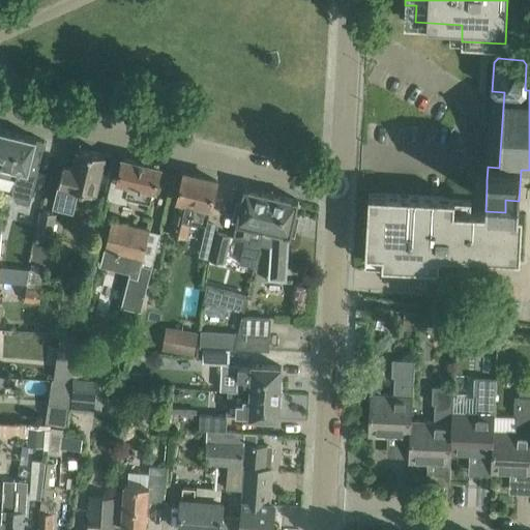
[(36,138),(7,130),(0,162),(0,187),(12,190),(16,200),(30,203),(45,141),(36,139),(36,138)]
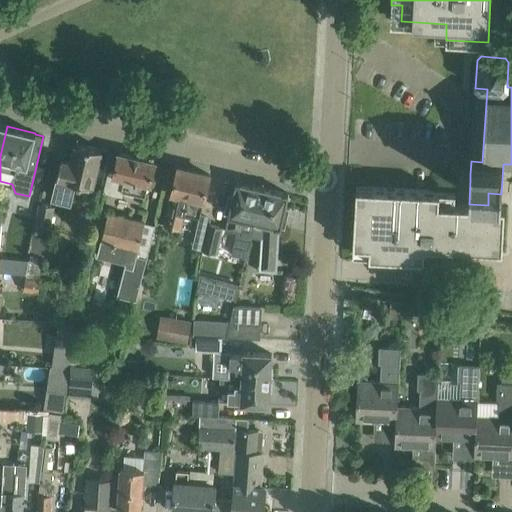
[(100,149),(75,142),(71,162),(61,160),(52,198),(69,202),(74,182),(91,186),(100,149)]
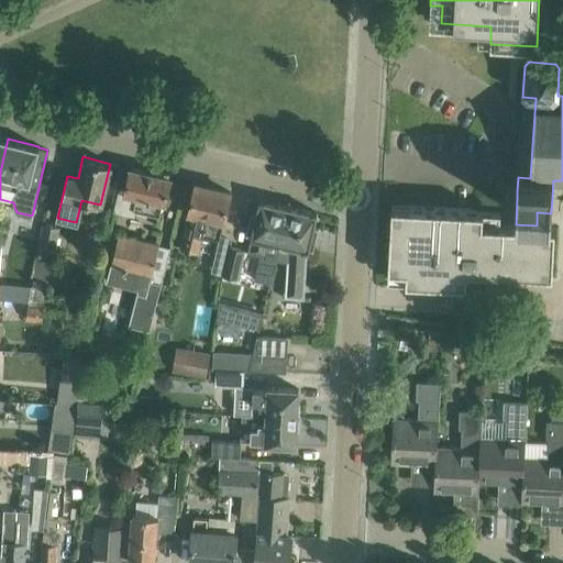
[(169,177),(130,168),(124,189),(119,188),(113,211),(134,216),(135,210),(158,216),(163,200),(164,200),(169,177)]
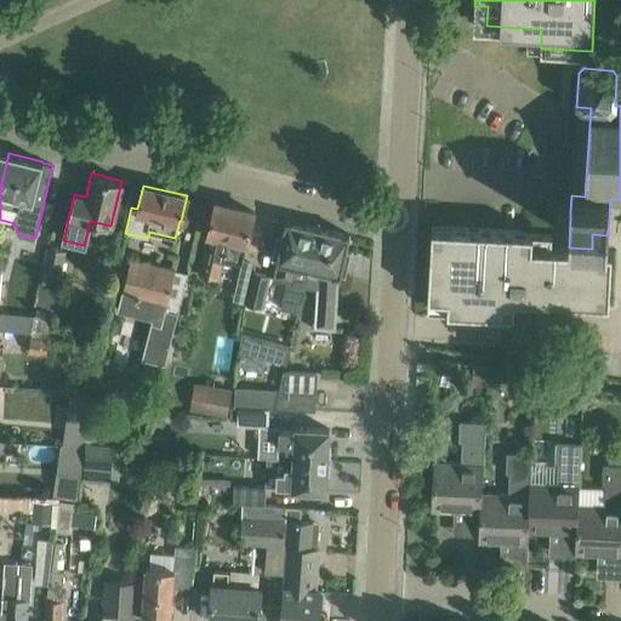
[(254,212),(215,203),(199,272),(218,277),(222,258),(241,263),(254,212)]
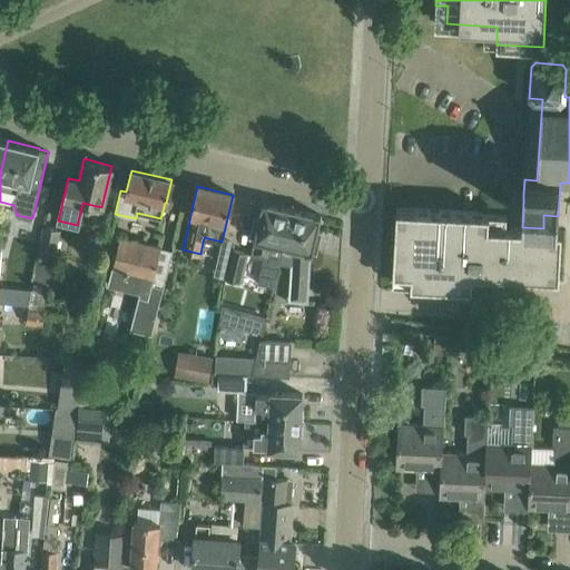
[(292,208),(263,202),(259,216),(254,215),(249,238),(254,239),(251,254),(263,257),(257,283),(273,286),(278,263),(292,208)]
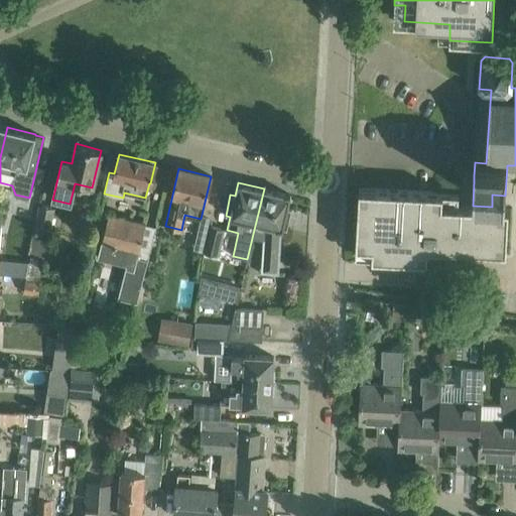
[(290,195),(264,188),(252,238),(264,240),(262,272),(278,273),(281,229),(286,229),(291,210),(287,209),(290,195)]
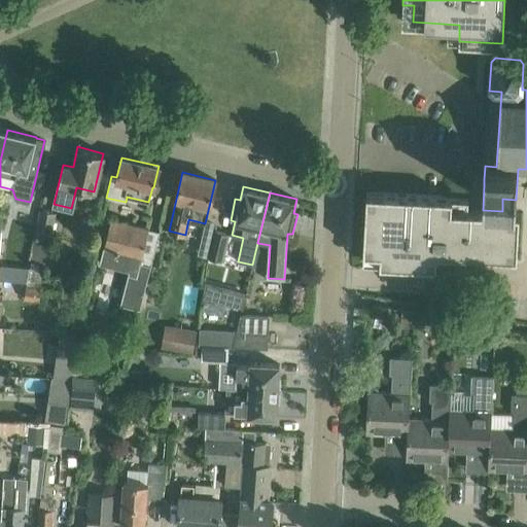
[(366,203),(363,251),(380,252),(380,262),(436,266),(436,252),(500,256),(501,244),(518,245),(519,212),(502,211),(483,210),(467,210),(468,198),(383,192),(383,204),(366,203)]
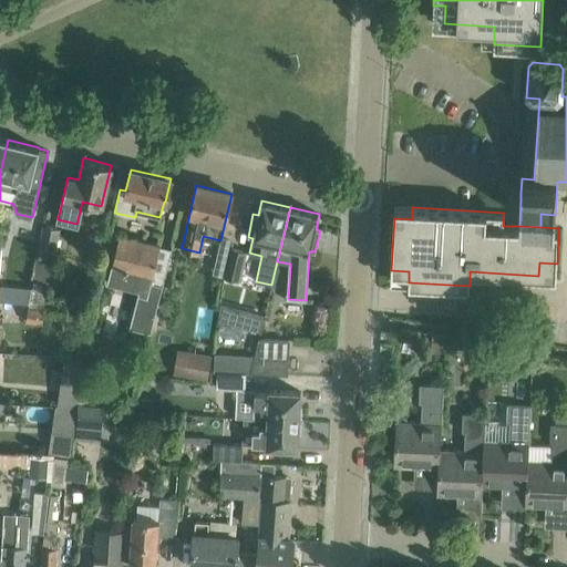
[(44,225),(30,303),(29,303),(28,307),(32,308),(42,309),(47,285),(50,285),(60,228),(44,225)]
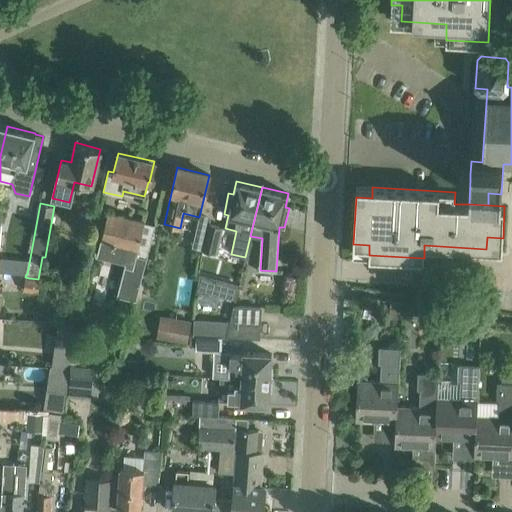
[(154,224),(107,212),(95,261),(124,268),(118,296),(135,300),(154,224)]
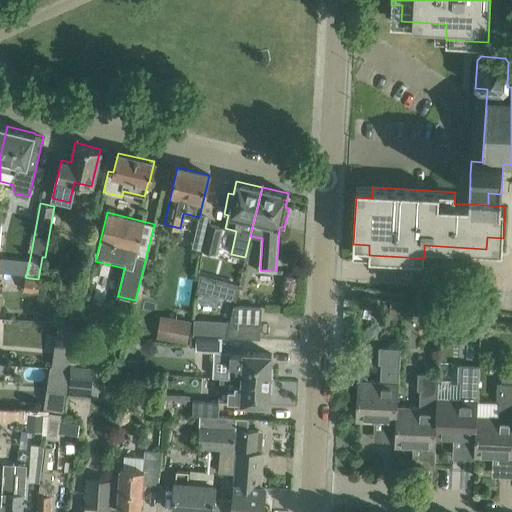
[(221,226),(209,223),(202,250),(214,253),(221,226)]
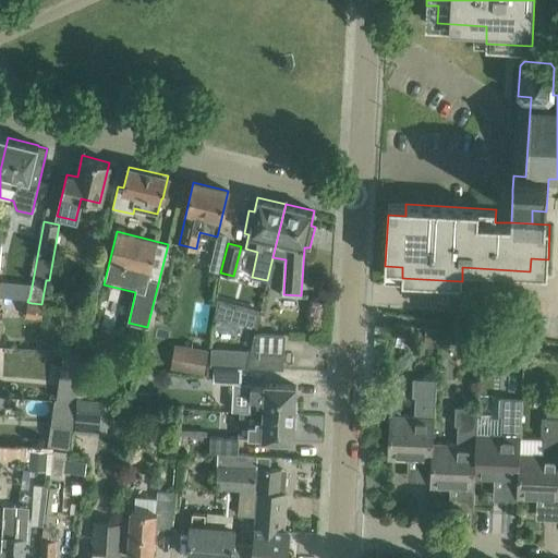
[(40,318),(43,304),(41,304),(32,303),(27,302),(25,316),(40,318)]
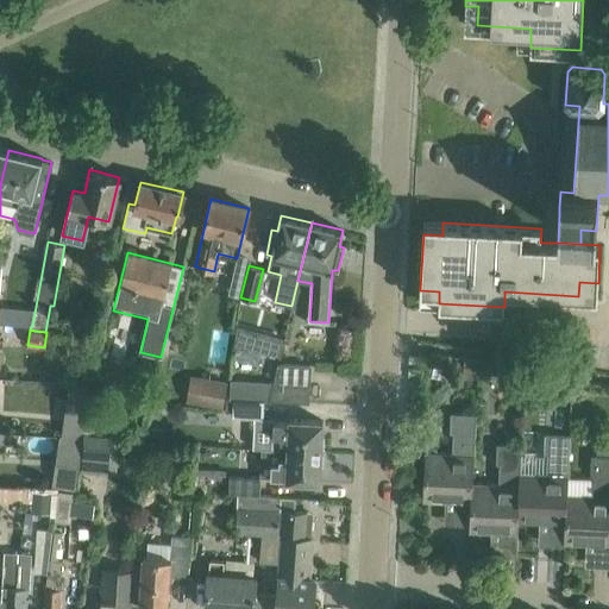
[(309,366),(277,365),(274,382),(230,380),(230,400),(233,400),(264,401),(308,403),(309,366)]
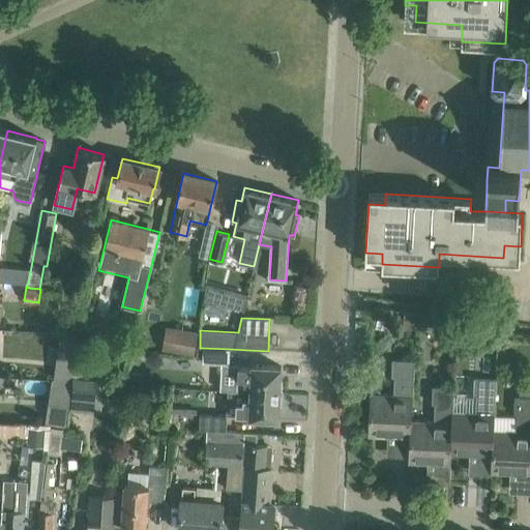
[(198,331),(166,326),(162,349),(194,354),(198,331)]
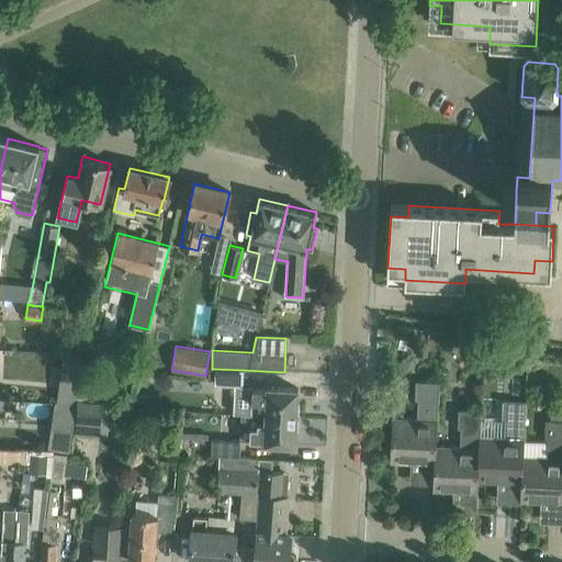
[(244,370),(215,369),(214,386),(243,388),(244,370)]
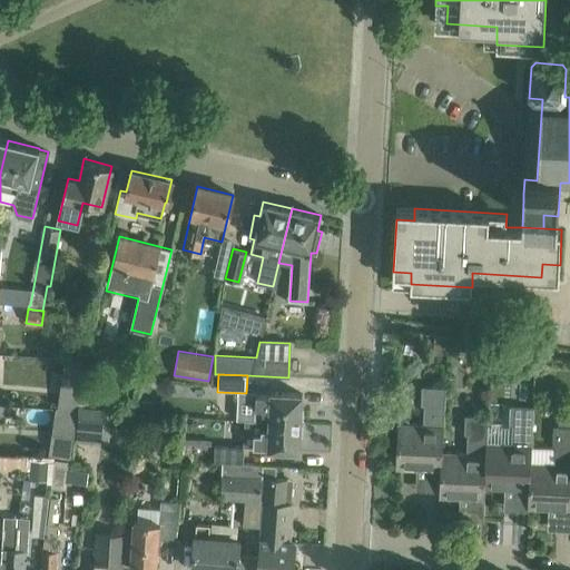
[(423,424),(397,423),(395,468),(418,469),(418,462),(425,462),(424,490),(439,491),(441,452),(442,452),(444,387),(421,386),(421,405),(423,405),(423,424)]
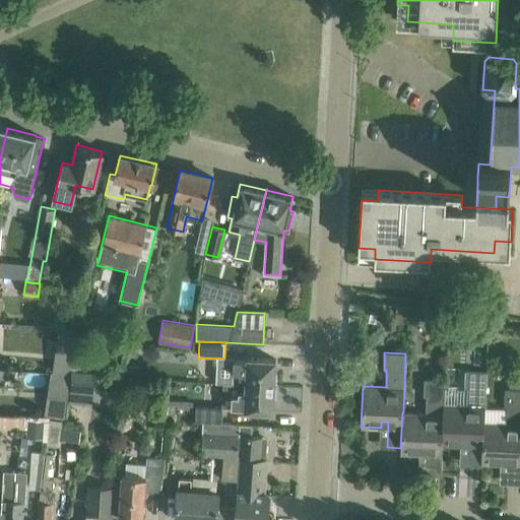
[(234,360),(233,372),(229,372),(229,383),(274,386),(275,360),(247,358),(247,361),(234,360)]
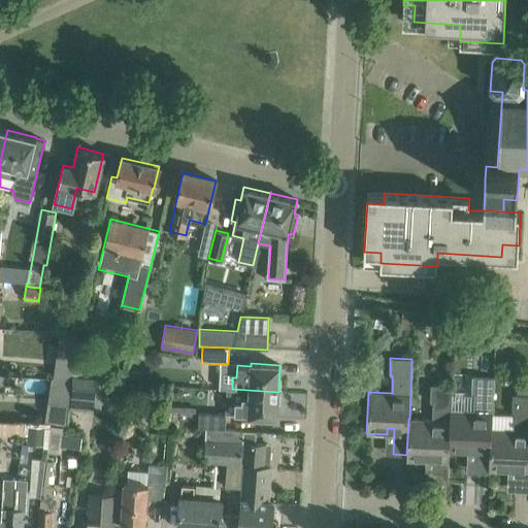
[(473,411),(452,410),(451,410),(449,452),(450,452),(468,453),(468,447),(476,447),(474,472),(490,473),(490,470),(489,470),(492,413),(494,377),(472,376),(471,395),(473,395),(473,411)]
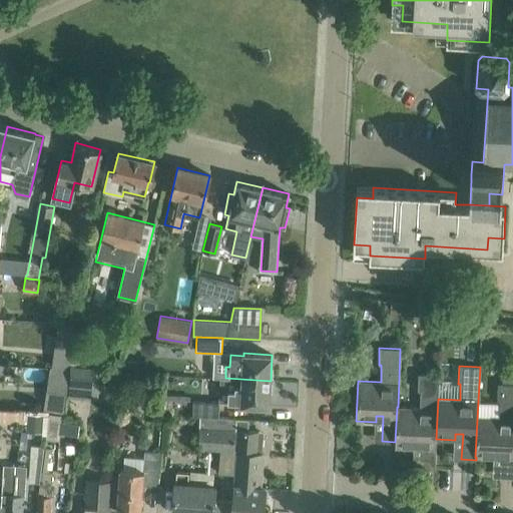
[(99,396),(99,373),(68,374),(69,396),(99,396)]
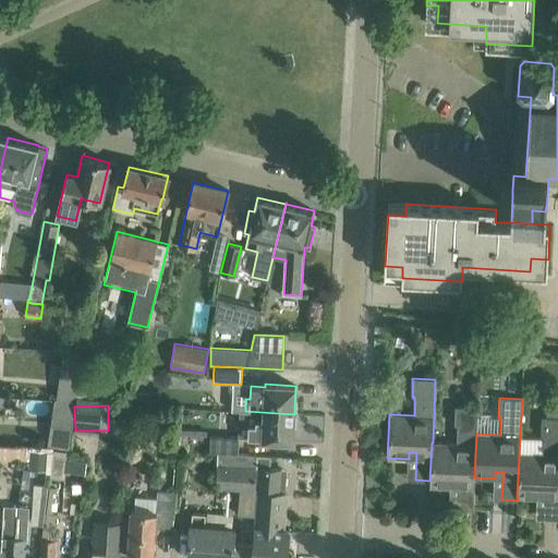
[(456,444),(433,443),(432,443),(429,481),(429,486),(451,487),(451,481),(459,481),(458,508),(473,509),(475,477),(474,477),(476,434),(477,434),(478,408),(453,407),(453,424),(457,425),(456,444)]
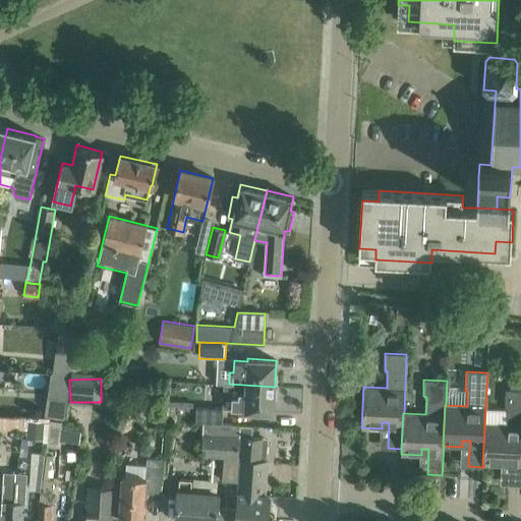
[(275,387),(229,384),(239,385),(239,396),(232,396),(231,408),(244,408),(244,411),(274,412),(275,387)]
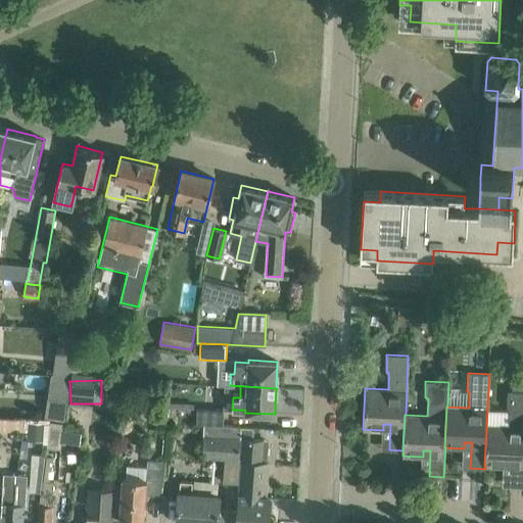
[(522,391),(507,391),(506,409),(487,409),(484,466),(485,466),(504,467),(505,460),(512,461),(511,486),(522,486),(522,391)]
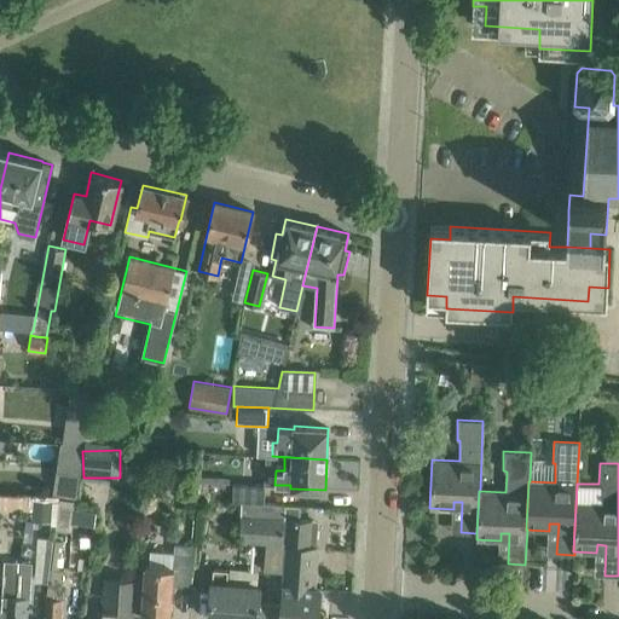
[(242,502),(284,504),(264,503),(265,485),(233,484),(232,502),(242,502)]
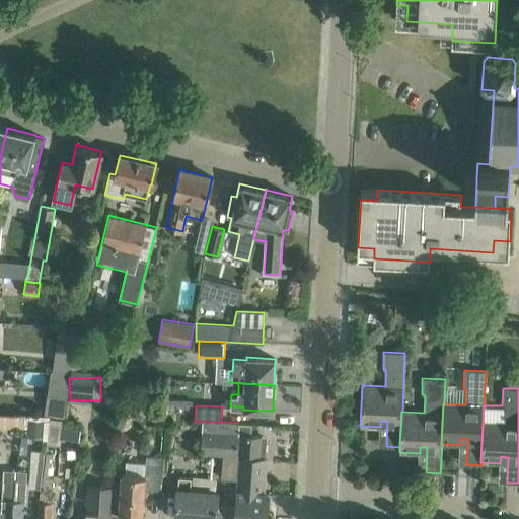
[(61,420),(50,417),(47,444),(61,446),(61,427),(60,426),(61,420)]
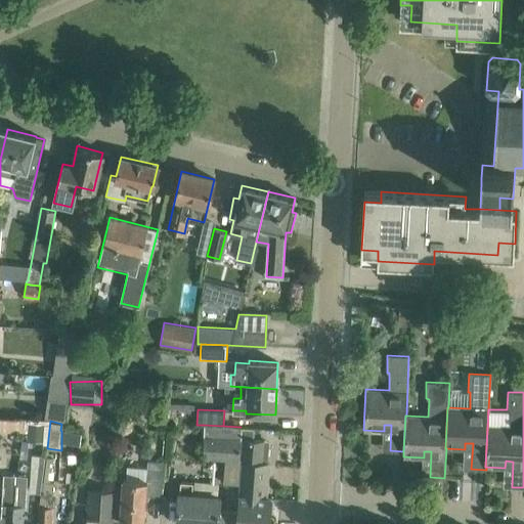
[(241,427),(205,425),(203,457),(224,459),(223,482),(238,484),(242,428),(241,428),(241,427)]
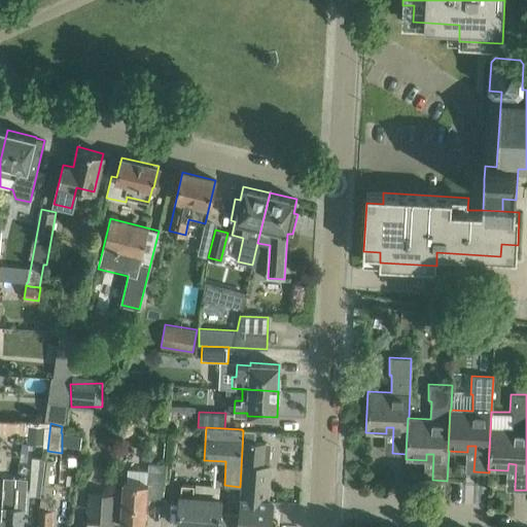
[(255,430),(243,430),(240,487),(241,487),(239,514),(238,514),(237,526),(270,526),(273,501),(268,500),(271,466),(265,465),(266,444),(254,443),(255,430)]
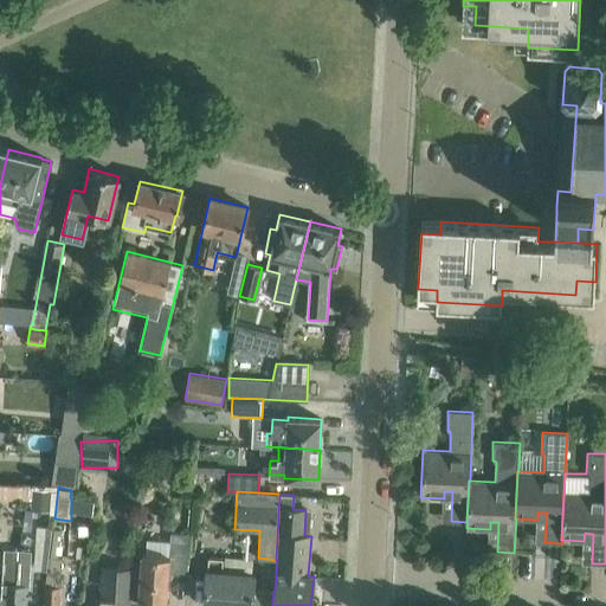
[(88,559),(91,498),(77,497),(76,526),(73,526),(71,558),(88,559)]
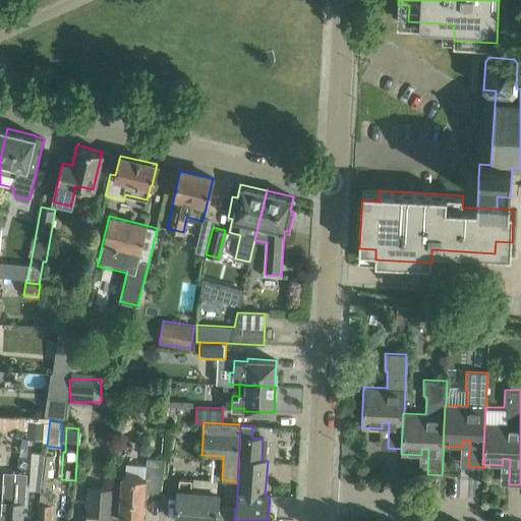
[(21,439),(19,455),(27,456),(29,440),(21,439)]
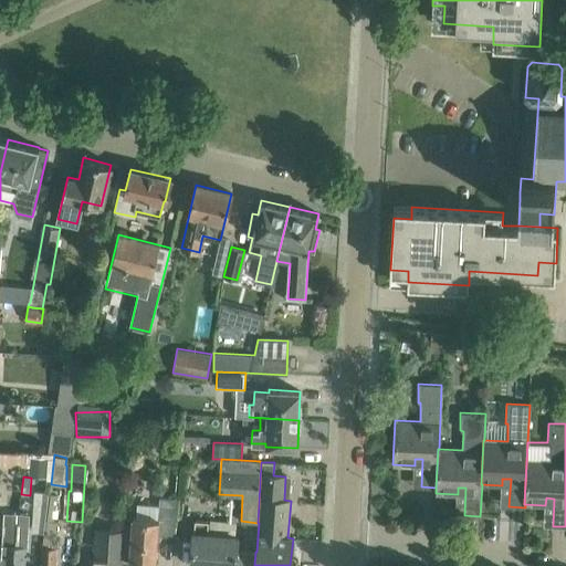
[(160,496),(159,512),(139,511),(139,517),(133,517),(132,530),(123,530),(119,565),(121,565),(122,561),(156,563),(158,535),(175,536),(176,525),(178,499),(160,496)]
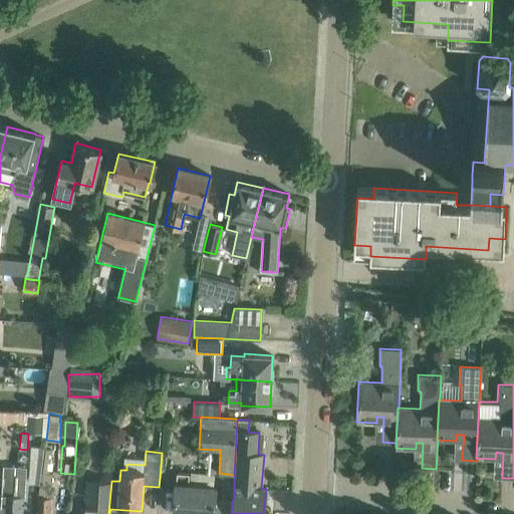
[(12,513),(14,494),(15,466),(3,466),(1,494),(4,494),(2,513),(12,513)]
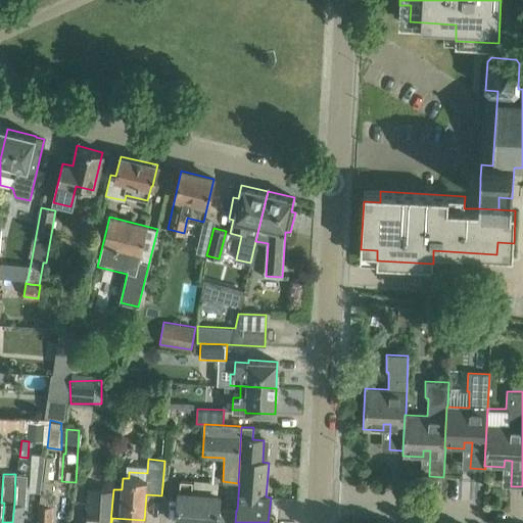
[(17,474),(17,475),(14,503),(12,522),(22,522),(26,475),(17,474)]
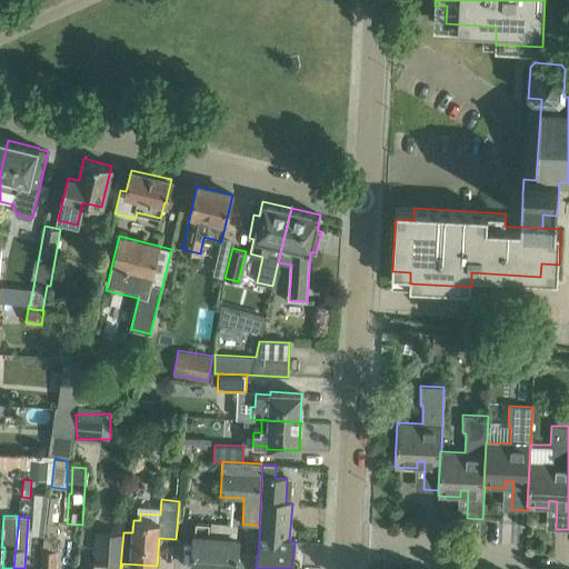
[(55,568),(58,522),(48,522),(42,568),(55,568)]
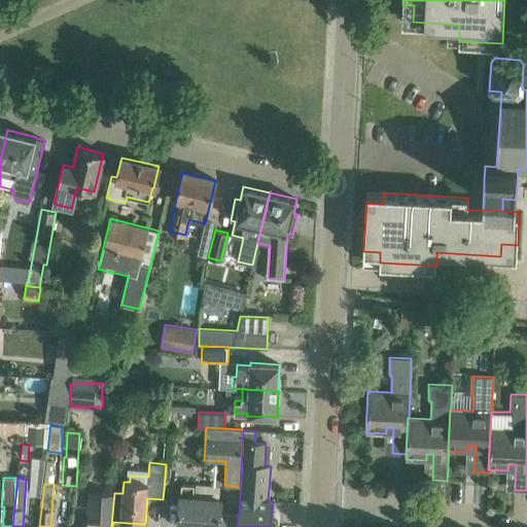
[(180,496),(179,506),(178,526),(182,526),(237,526),(238,514),(220,513),(221,499),(194,497),(195,485),(181,484),(180,496)]
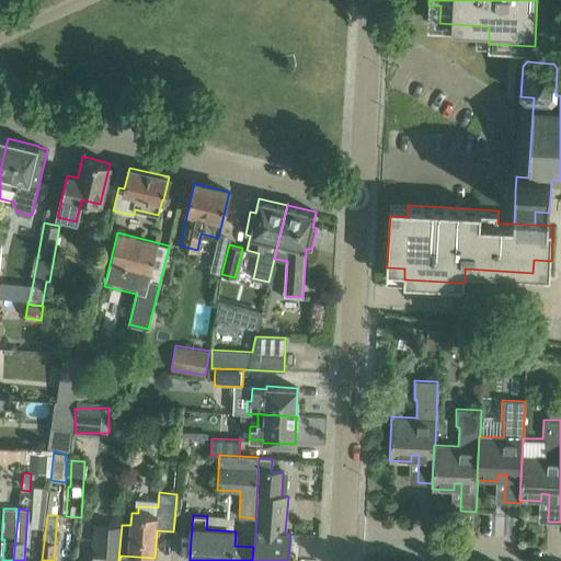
[(118,560),(122,525),(95,524),(92,560),(118,560)]
